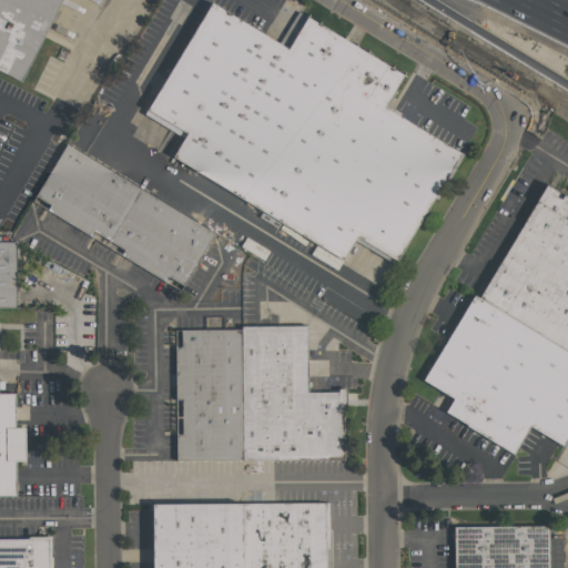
[(0,0),(0,75),(21,87),(62,0),(0,0)]
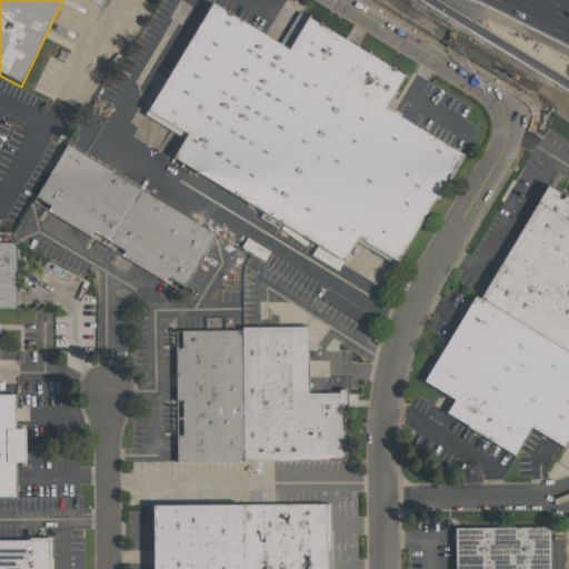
[(209,1),(128,142),(338,268),(353,240),(393,266),(458,159),(380,110),(401,77),(302,18),(285,47),(209,1)]
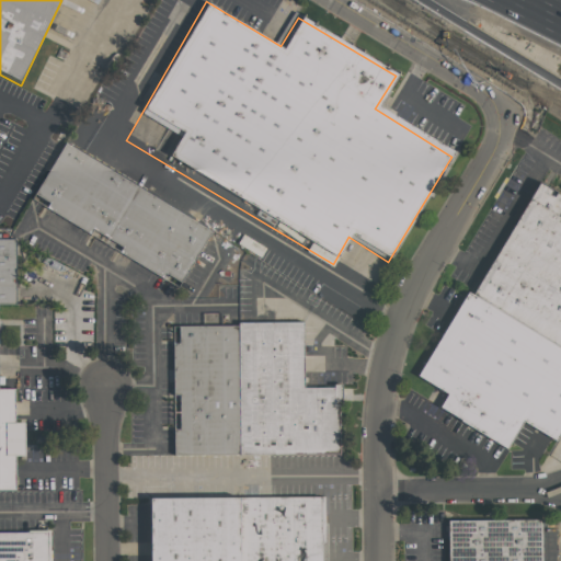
[(46,207),(49,201),(35,192),(66,141),(212,230),(178,287),(46,207)]
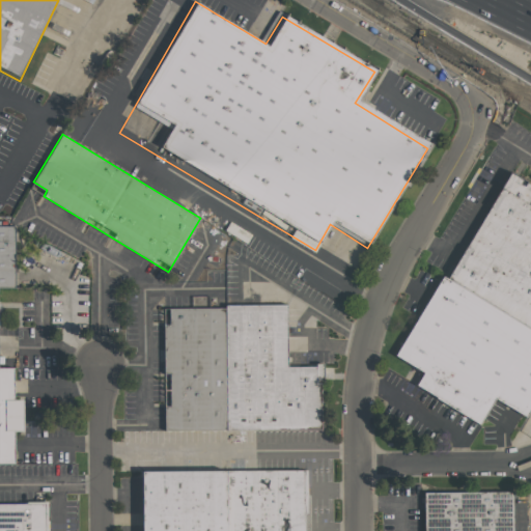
[(530,190),(506,175),(397,361),(420,375),(412,386),(481,428),(494,404),(521,422),(530,406),(530,190)]
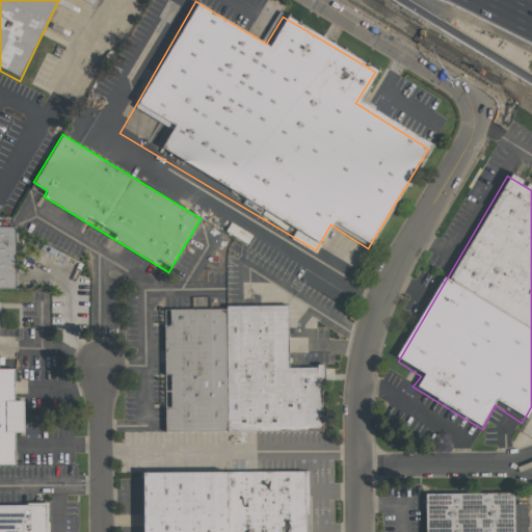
[(15,289),(0,289),(0,227),(14,227),(15,289)]
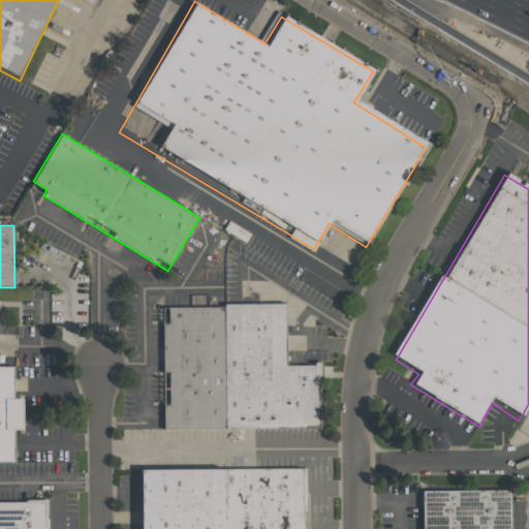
[(319,427),(164,428),(164,404),(169,404),(168,371),(163,371),(163,323),(168,323),(168,307),(224,307),(224,304),(285,303),(286,365),(314,365),(314,361),(321,361),(322,381),(319,381),(319,427)]
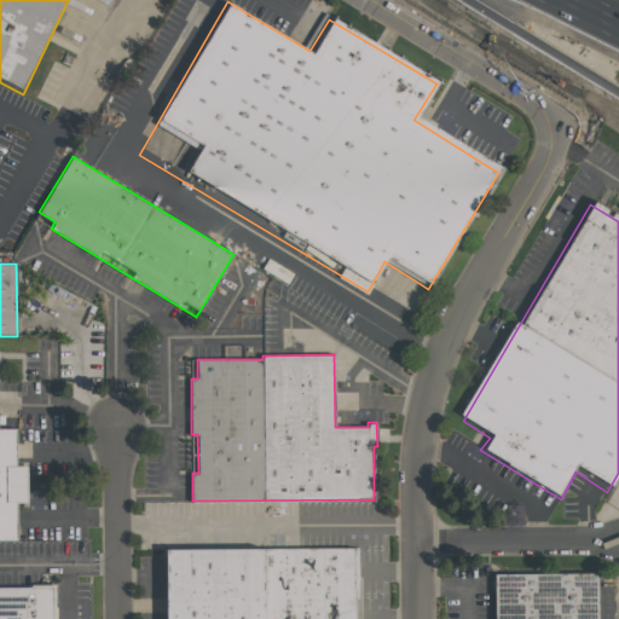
[(16,541),(0,541),(0,428),(16,428),(16,466),(27,466),(27,502),(16,502),(16,541)]
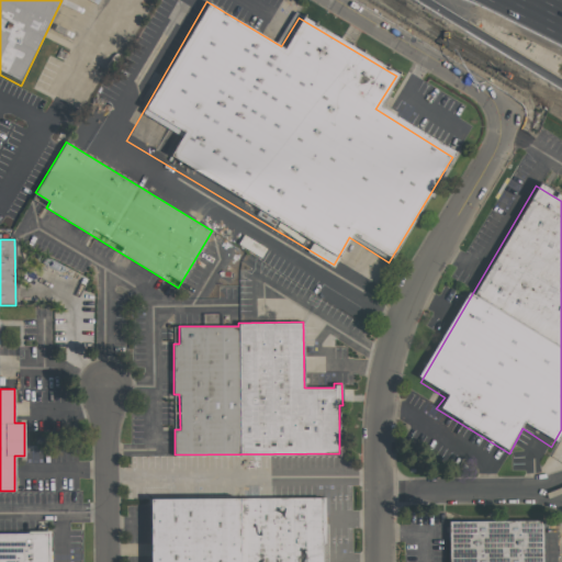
[(150,561),(150,497),(239,497),(239,498),(323,498),(323,561),(150,561)]
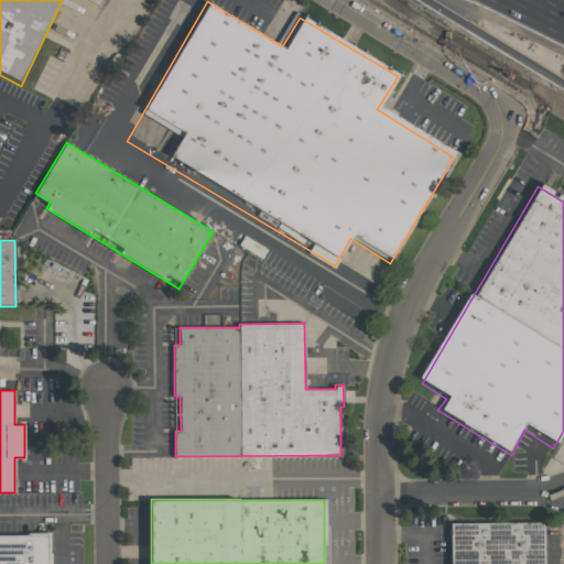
[(451,563),(451,522),(544,522),(544,563),(451,563)]
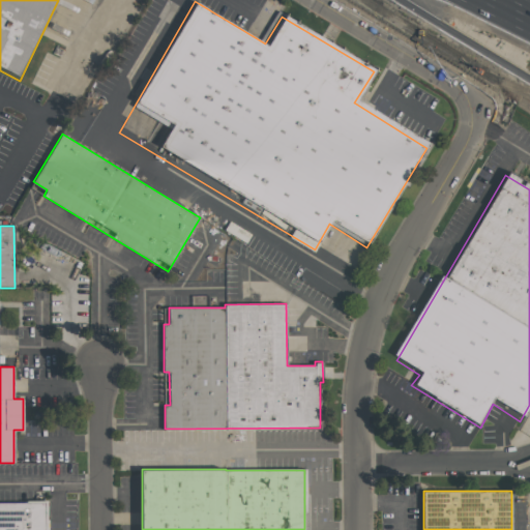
[(0,529),(0,503),(45,503),(45,529),(0,529)]
